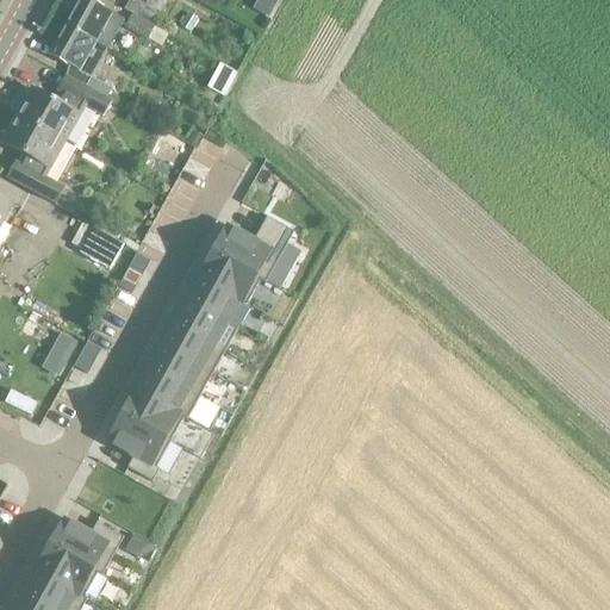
[(87,0),(78,0),(64,25),(106,49),(123,19),(87,0)]
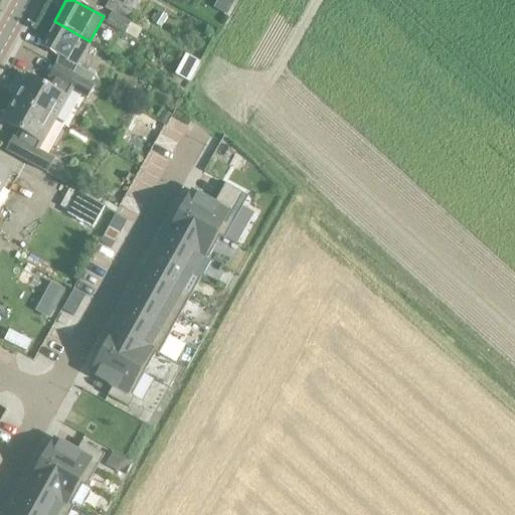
[(125,0),(123,4),(117,0),(116,0),(108,0),(104,7),(126,20),(132,9),(135,11),(141,2),(137,0),(125,0)]
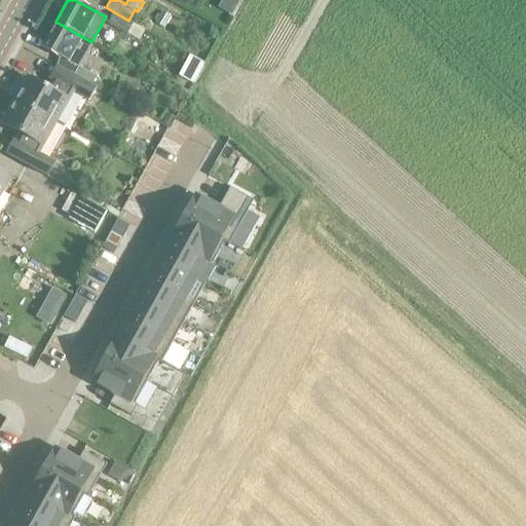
[(232,11),(237,0),(222,0),(220,5),(232,11)]
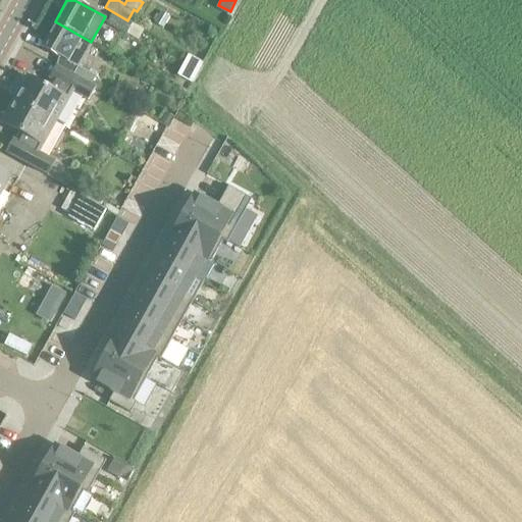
[(133,38),(139,28),(112,12),(107,22),(133,38)]
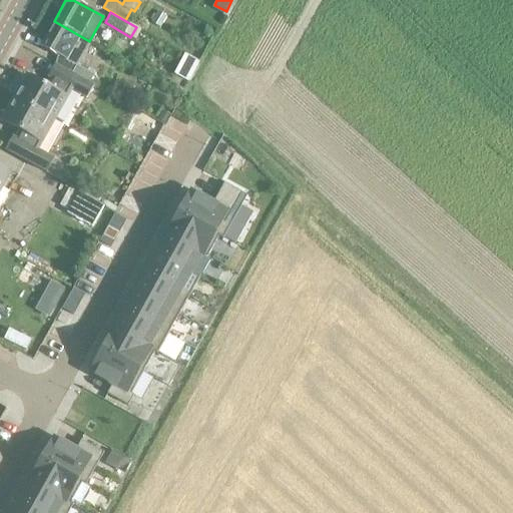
[(89,41),(54,21),(40,45),(61,57),(57,64),(72,72),(89,41)]
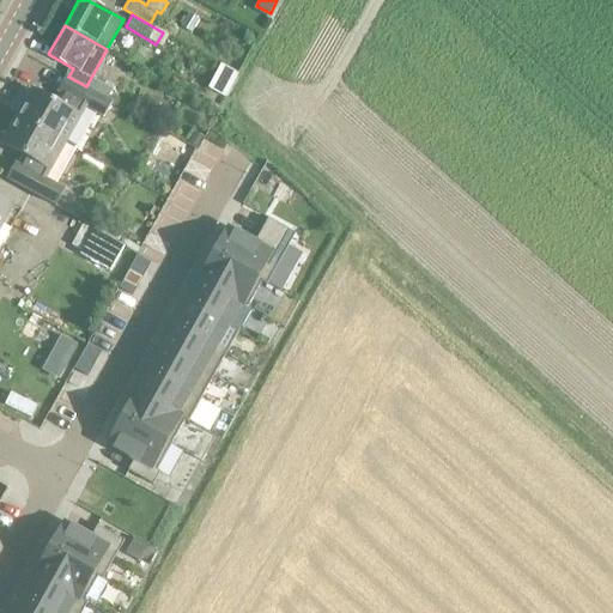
[(210,85),(225,93),(237,71),(222,62),(210,85)]
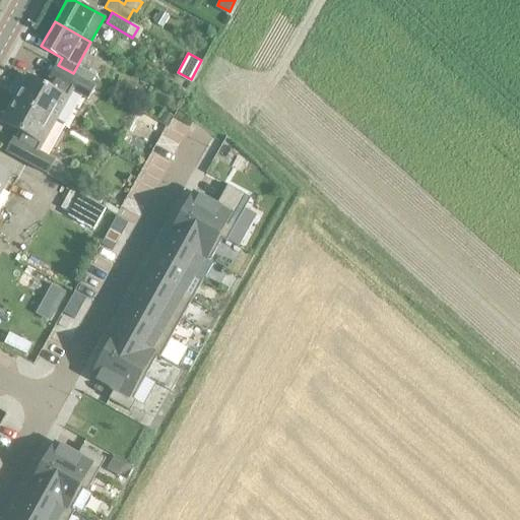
[(91,85),(72,74),(73,73),(58,65),(58,66),(55,65),(49,77),(51,78),(71,90),(84,99),(91,85)]
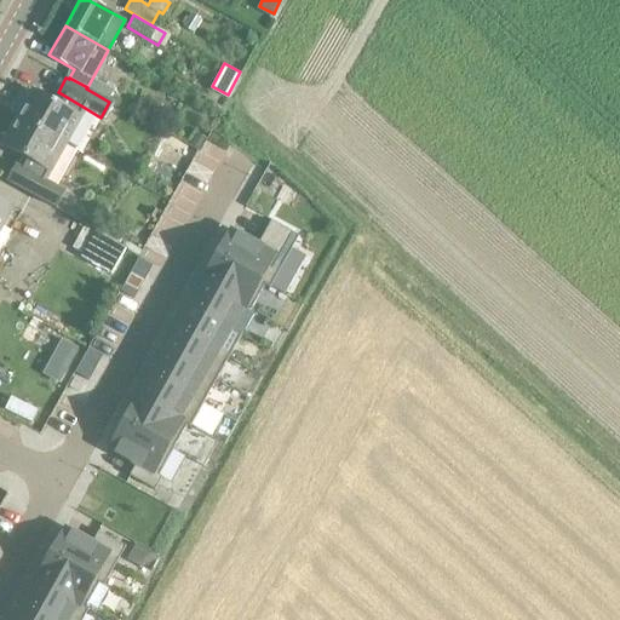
[(64,143),(80,116),(85,108),(61,93),(55,103),(35,91),(19,119),(75,150),(75,149),(64,143)]
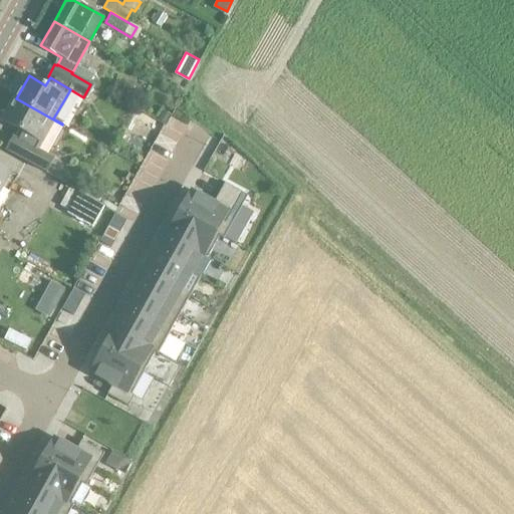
[(62,124),(16,98),(3,121),(19,131),(15,139),(45,155),(49,147),(62,124)]
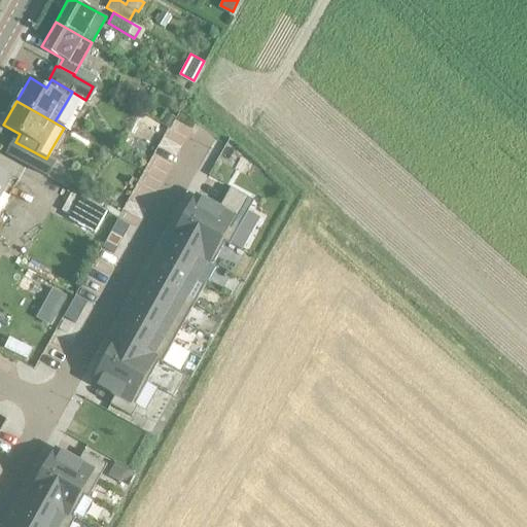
[(6,153),(47,177),(55,164),(12,141),(6,153)]
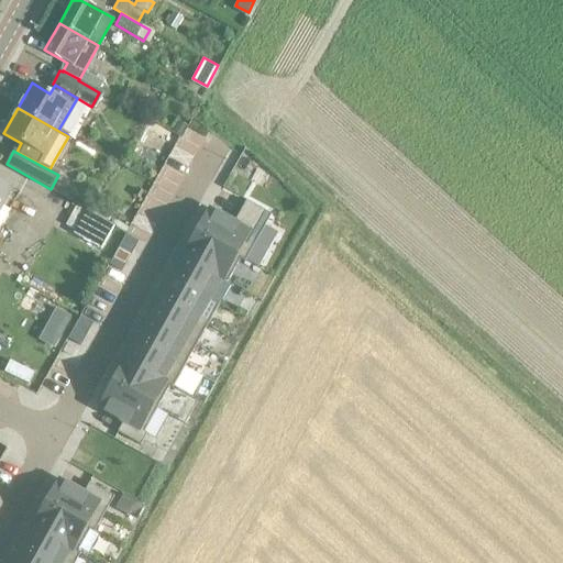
[(0,181),(0,227),(19,192),(0,181)]
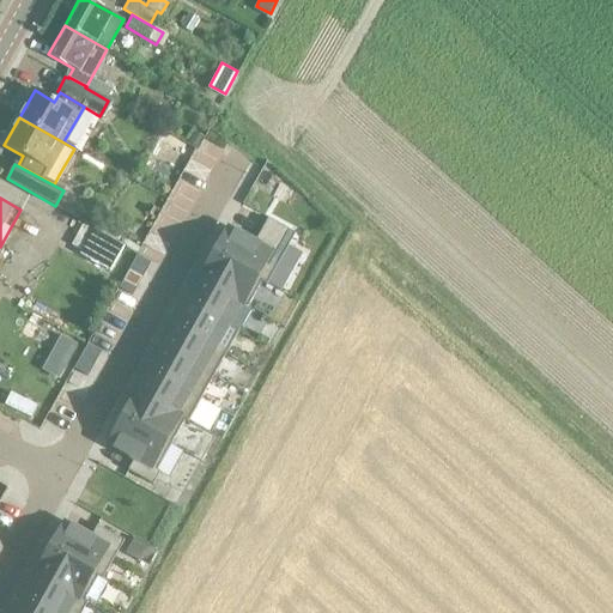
[(230,226),(214,254),(260,280),(275,253),(230,226)]
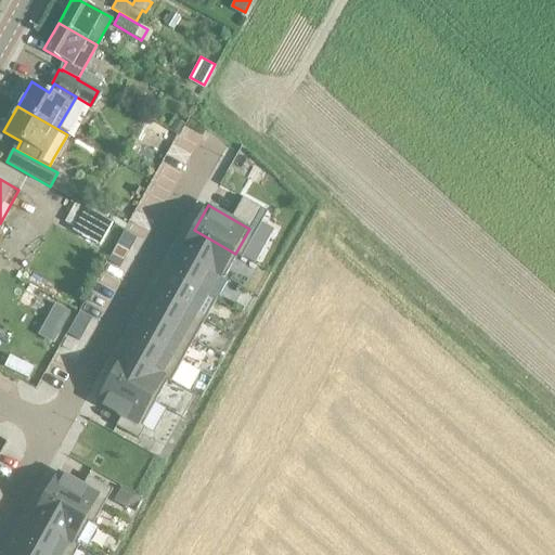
[(113,222),(85,207),(73,230),(100,245),(113,222)]
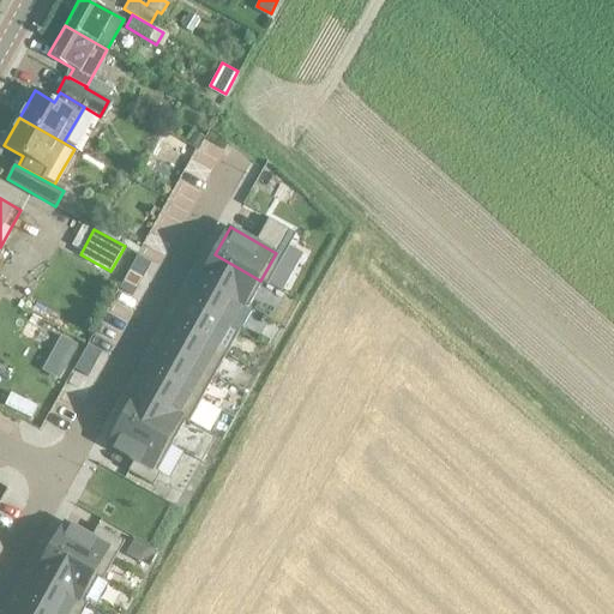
[(245,305),(247,306),(260,281),(215,254),(200,280),(202,281),(245,305)]
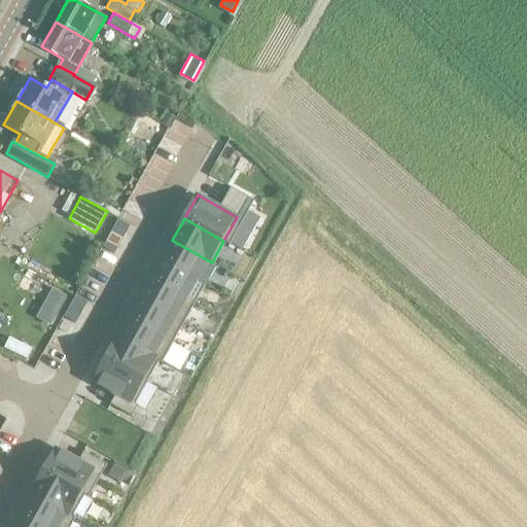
[(116,222),(112,230),(129,239),(133,233),(116,222)]
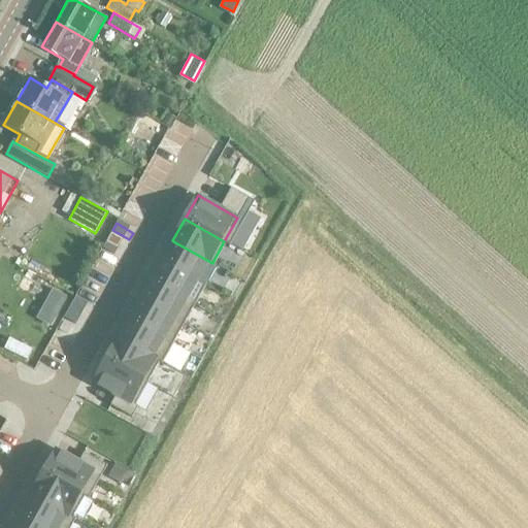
[(112,230),(108,237),(126,246),(129,239),(112,230)]
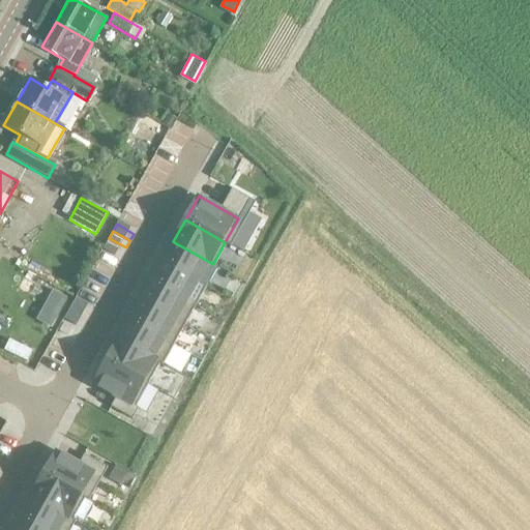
[(126,247),(109,238),(105,244),(122,254),(126,247)]
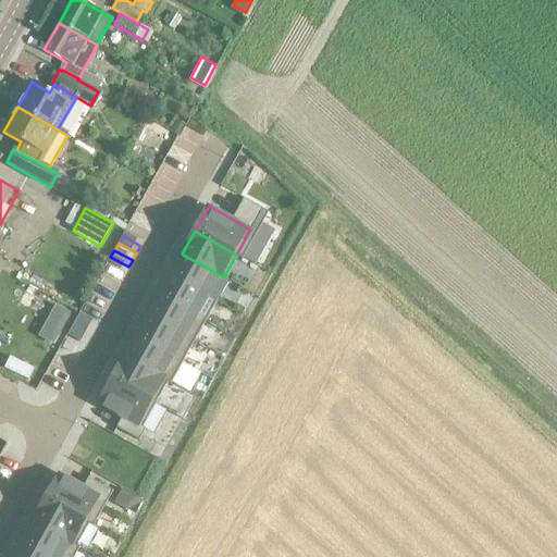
[(211,297),(222,276),(183,255),(172,275),(211,297)]
